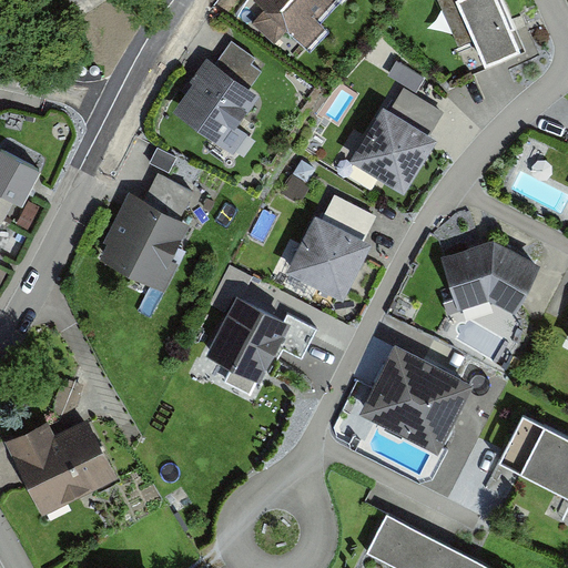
[(249,0),(263,14),(254,23),(277,48),(288,38),(303,52),(322,33),(312,23),(336,0),(249,0)]
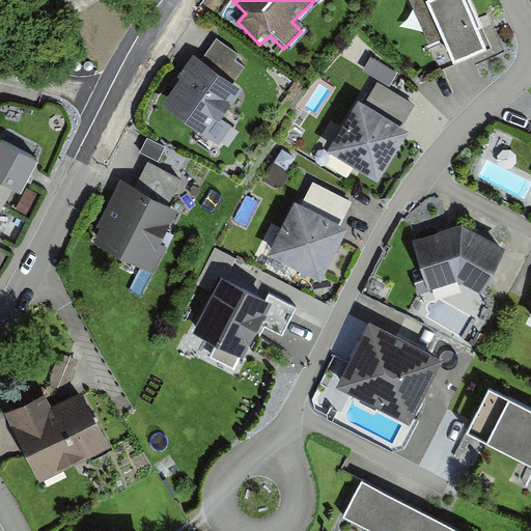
[(410,0),(429,43),(444,36),(453,58),(486,43),(467,0),(410,0)]
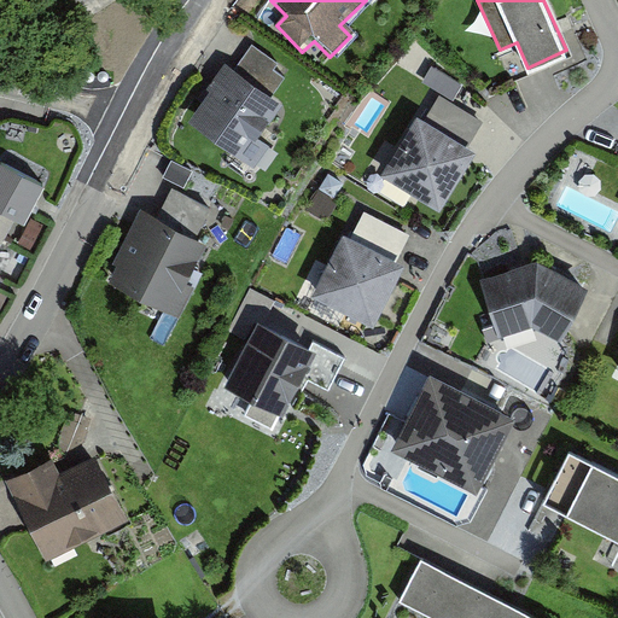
[(285,79),(274,71),(279,64),(252,46),(234,73),(272,99),(285,79)]
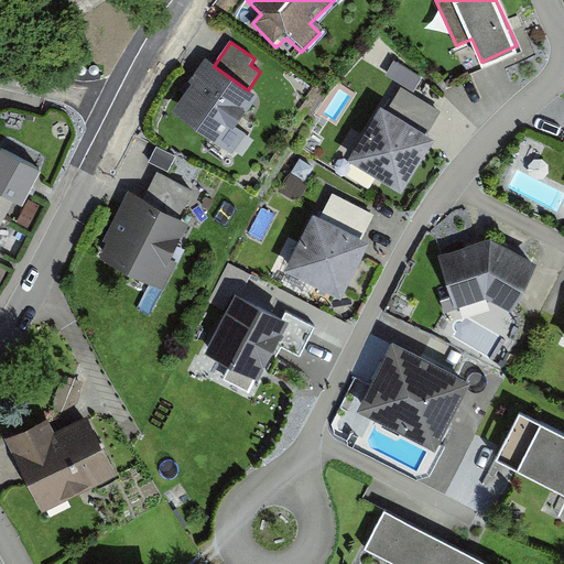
[(247,134),(236,127),(258,97),(248,90),(214,66),(205,60),(190,83),(193,85),(173,114),(198,131),(215,142),(232,154),(247,134)]
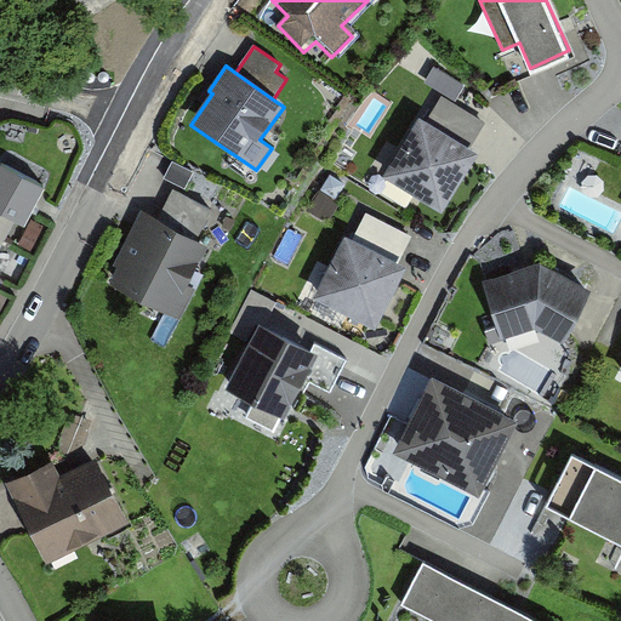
[(436,68),(425,84),(455,103),(466,86),(436,68)]
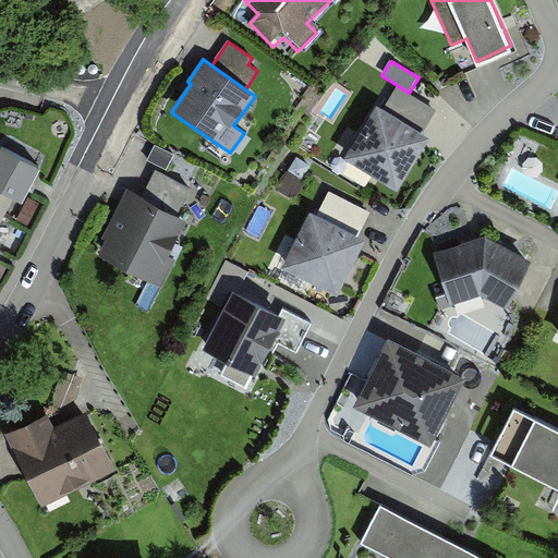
[(437,112),(398,87),(383,110),(422,135),(437,112)]
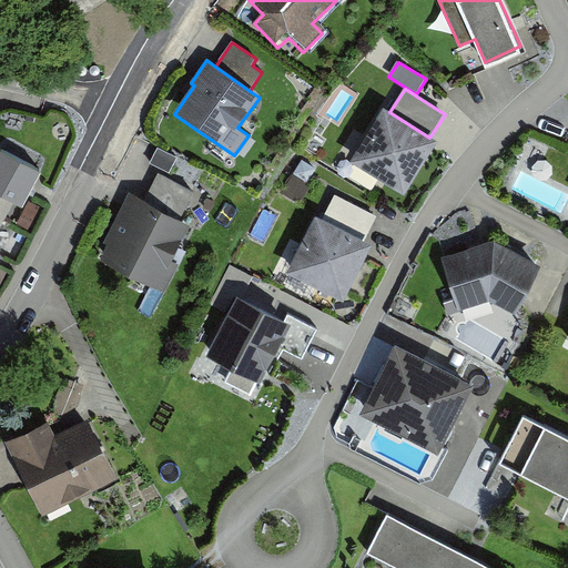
[(351,162),(405,196),(438,143),(429,138),(389,112),(384,109),(351,162)]
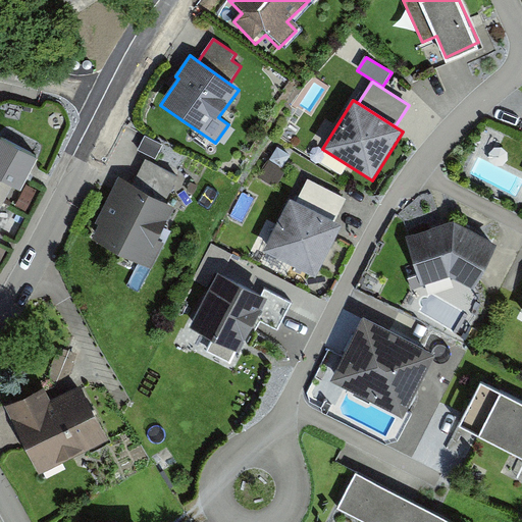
[(0,199),(2,200),(12,181),(20,186),(38,152),(1,133),(0,135),(0,199)]
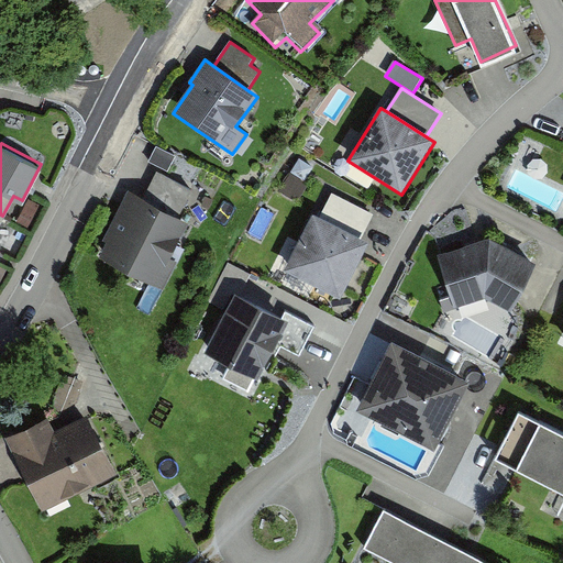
[(157,147),(148,163),(168,173),(176,157),(157,147)]
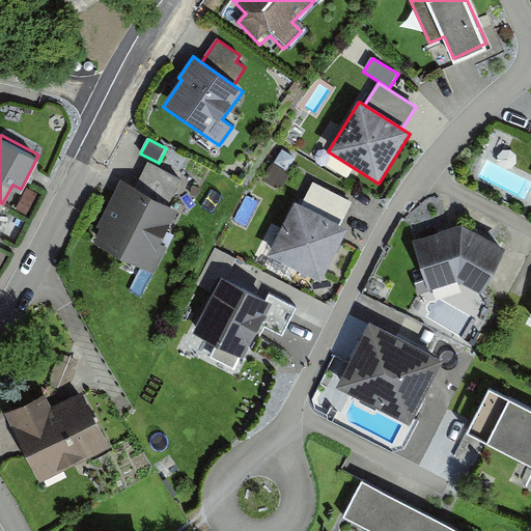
[(136,184),(168,200),(180,176),(148,160),(136,184)]
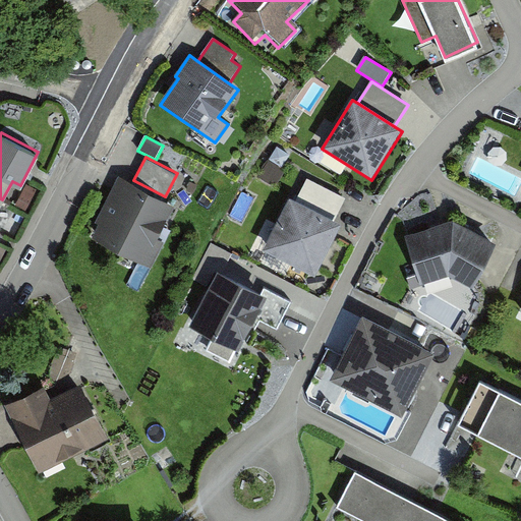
[(157,236),(175,201),(165,196),(133,180),(119,173),(95,219),(99,221),(93,234),(152,265),(165,240),(157,236)]
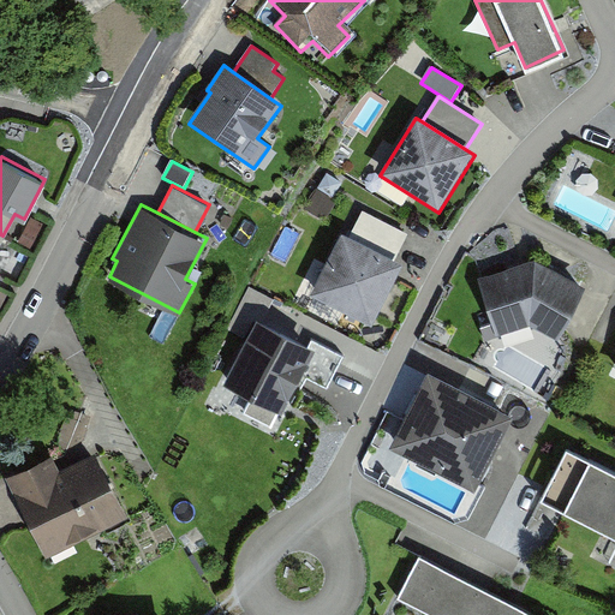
[(351,233),(396,256),(410,232),(363,208),(351,233)]
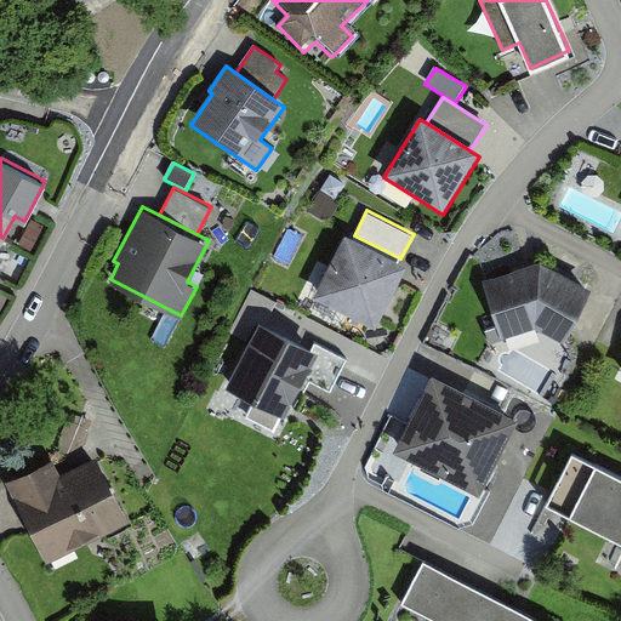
[(354,235),(346,231),(314,292),(376,324),(408,262),(400,258),(354,235)]
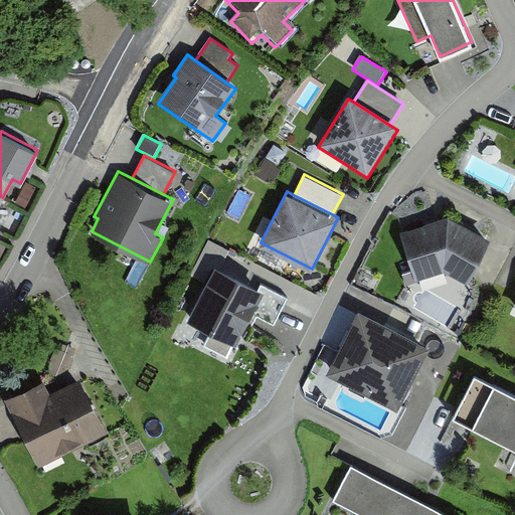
[(448,219),(400,234),(415,283),(419,282),(443,275),(445,274),(467,286),(491,242),(448,219)]
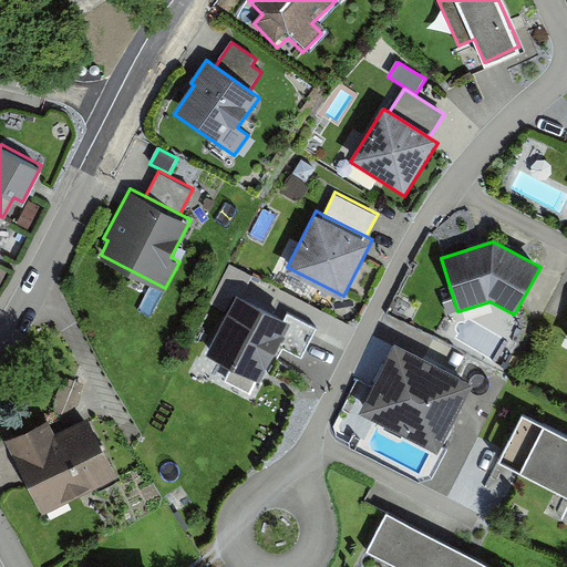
[(206,357),(232,370),(226,382),(251,395),(257,383),(260,384),(279,348),(302,360),(318,330),(288,315),(284,321),(237,297),(206,357)]
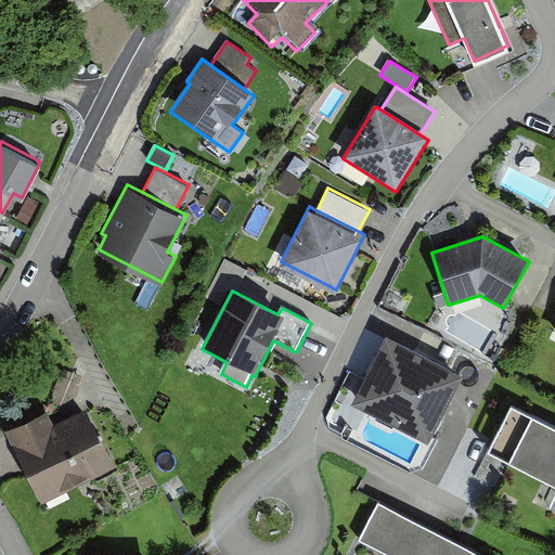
[(351,407),(429,447),(464,378),(387,338),(351,407)]
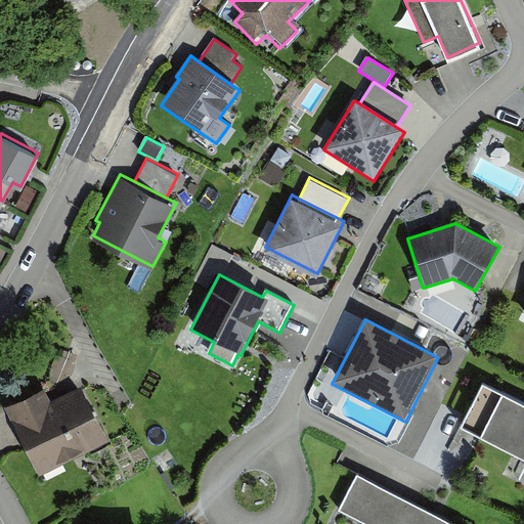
[(523,399),(484,379),(462,423),(523,454),(523,399)]
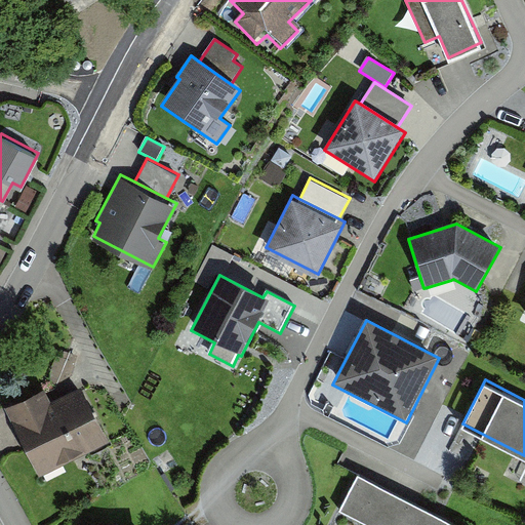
[(46,385),(6,405),(41,475),(111,440),(82,382),(52,398),(46,385)]
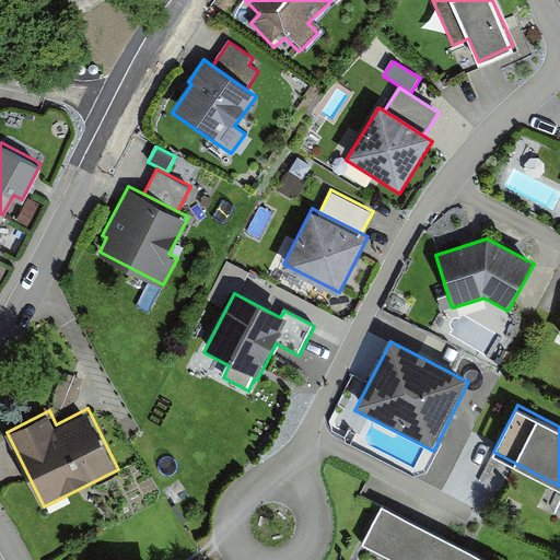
[(498,559),(383,503),(362,544),(396,559),(498,559)]
